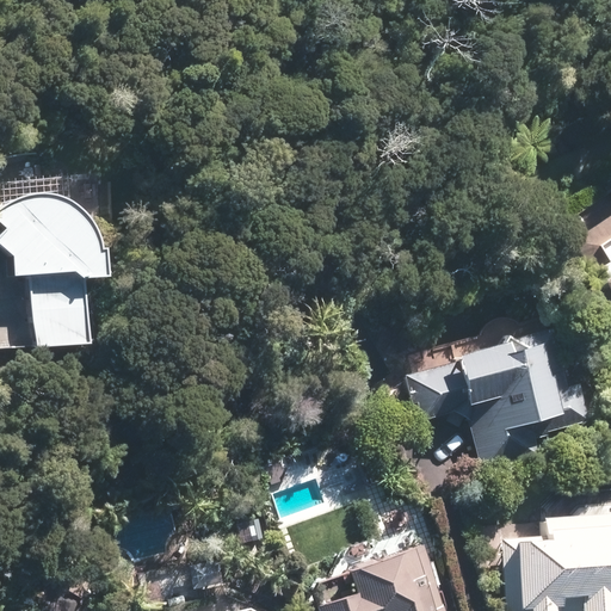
[(76,201),(10,209),(17,269),(25,267),(35,343),(85,337),(76,270),(85,269),(76,201)]
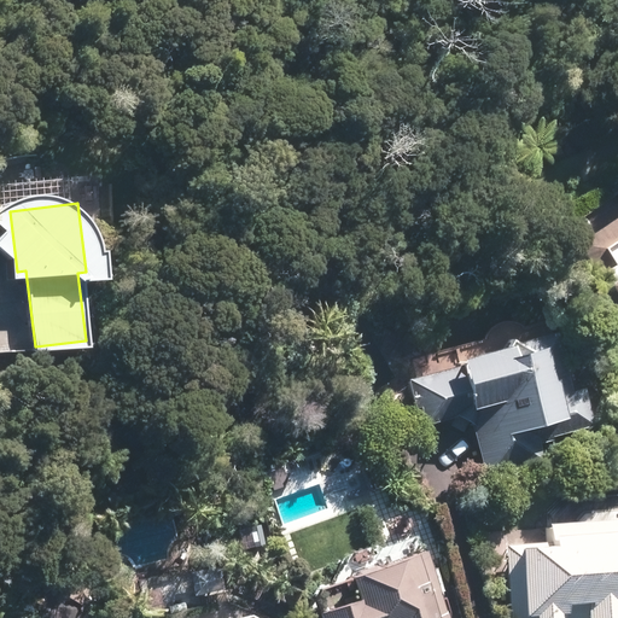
[(466,367),(415,380),(426,419),(473,406),(490,466),(541,453),(536,435),(588,420),(579,392),(567,396),(552,337),(465,360),(466,367)]
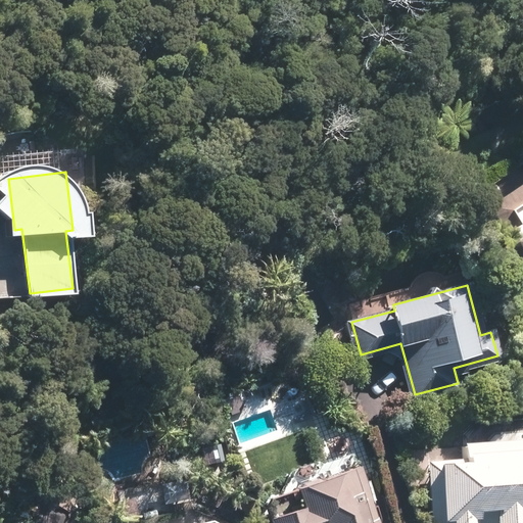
[(473,459),(432,463),(437,516),(474,513),(473,502),(498,500),(501,519),(522,517),(522,514),(522,506),(522,505),(522,442),(472,446),(473,459)]
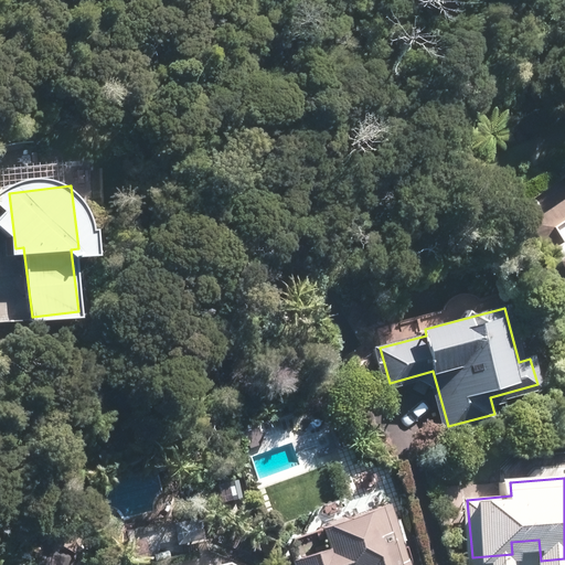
[(405,564),(386,508),(328,528),(336,548),(300,561),(301,564),(405,564)]
